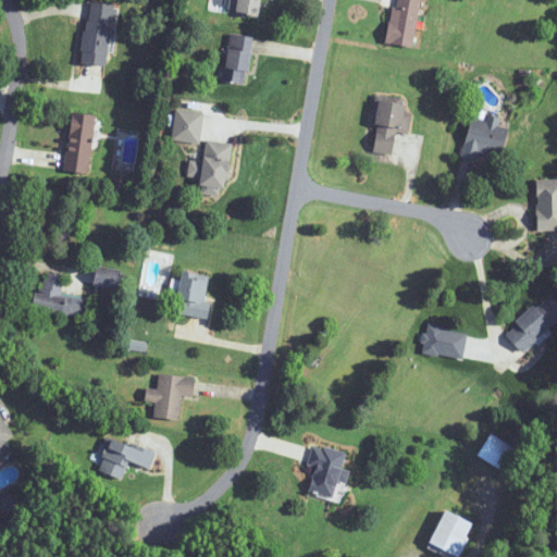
[(234,0),(233,11),(259,16),(261,0),(234,0)]
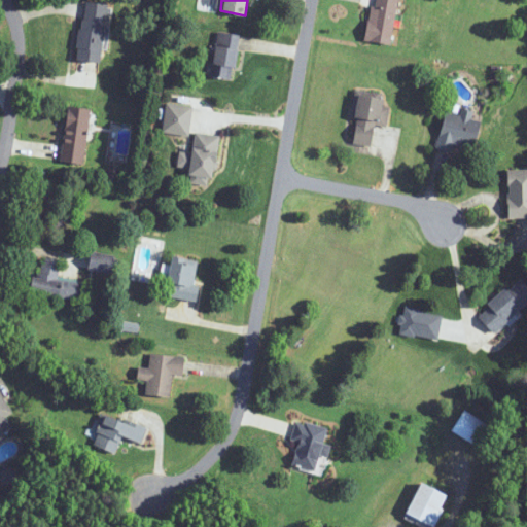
[(373,0),(366,41),(393,45),(399,0),(373,0)]
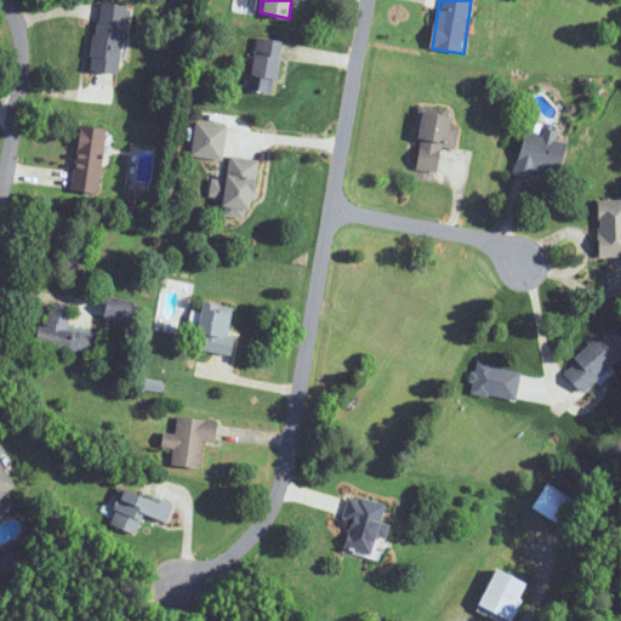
[(92,72),(123,74),(127,5),(98,3),(92,72)]
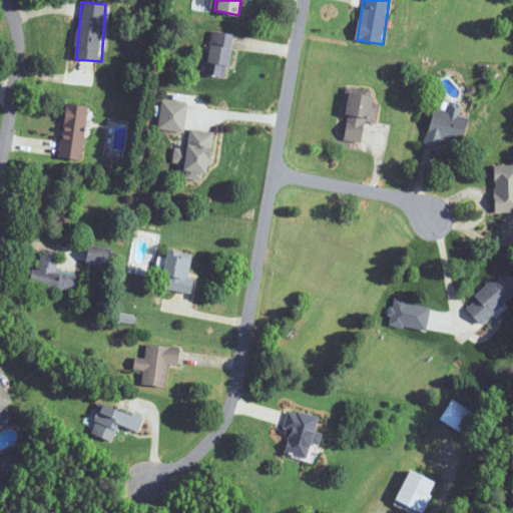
[(233,34),(212,31),(206,74),(228,77),(233,34)]
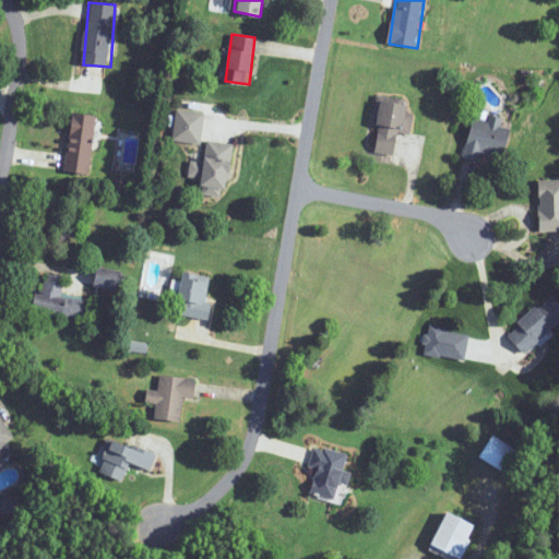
[(396,156),(400,131),(411,133),(415,105),(381,100),(373,152),(396,156)]
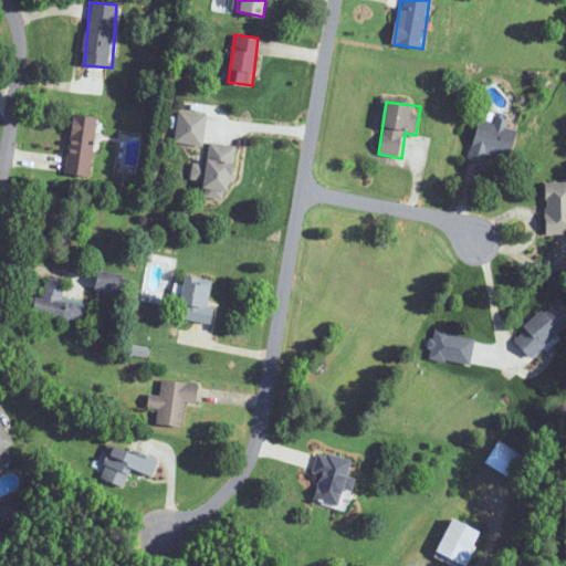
[(179,112),(176,143),(205,146),(208,114),(179,112)]
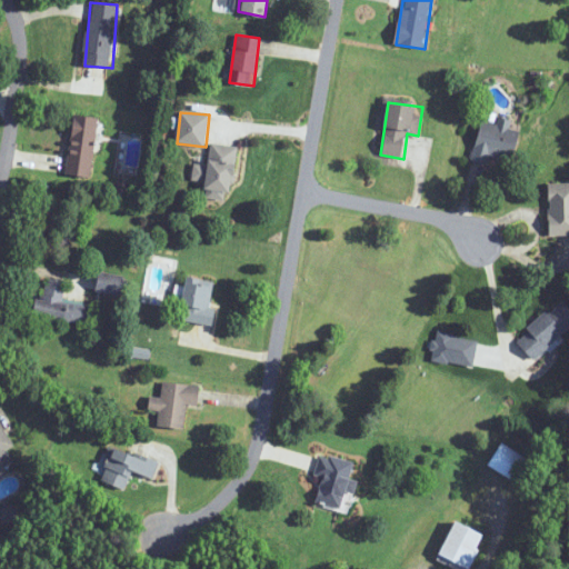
[(98,118),(73,115),(66,177),(90,180),(98,118)]
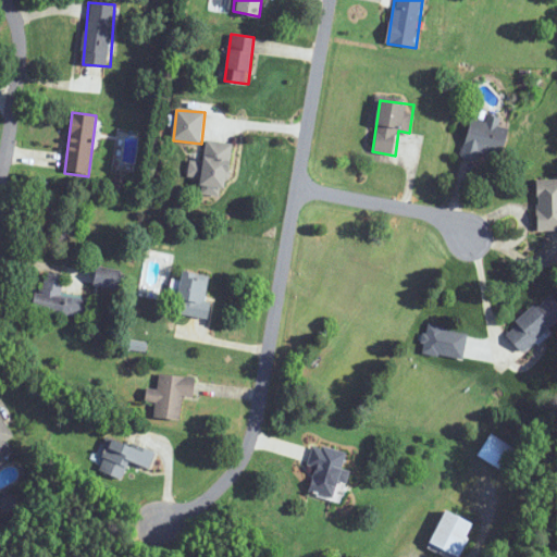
[(472,118),(460,156),(478,161),(481,153),(503,160),(512,128),(499,125),(502,119),(489,114),(486,122),(472,118)]
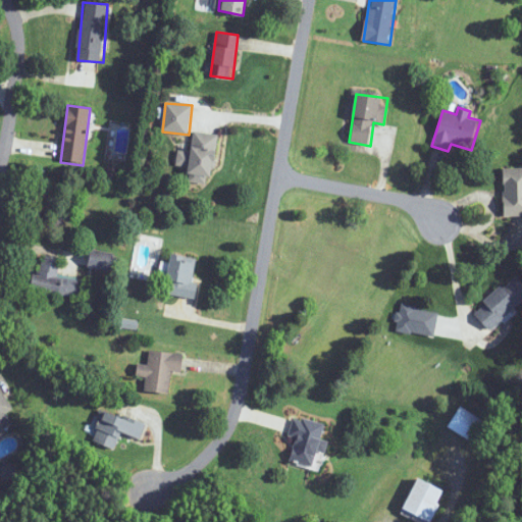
[(219,135),(194,131),(191,152),(178,150),(176,165),(191,167),(189,183),(212,186),(219,135)]
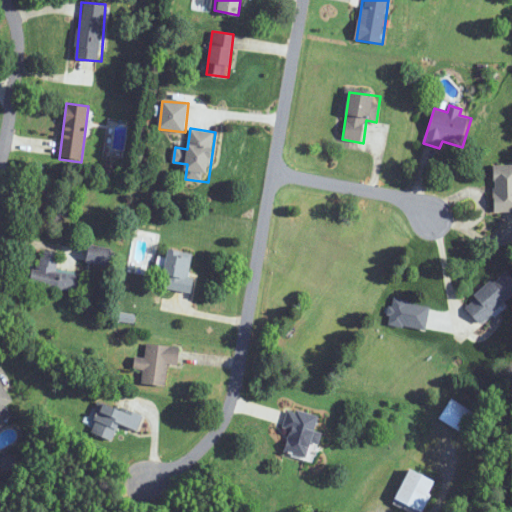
[(495,212),(511,211),(511,165),(494,166),(495,212)]
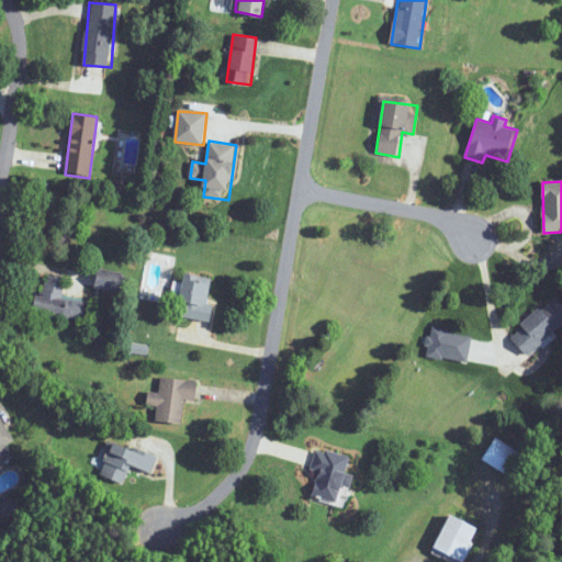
[(212,322),(215,305),(208,304),(211,278),(184,274),(182,283),(176,282),(171,316),(212,322)]
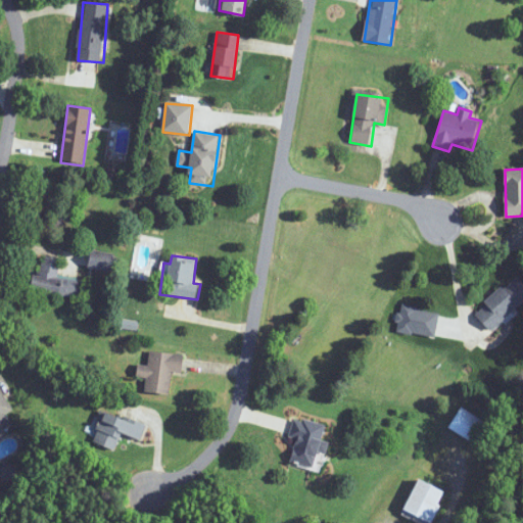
[(59,258),(40,256),(35,293),(84,298),(87,280),(57,277),(59,258)]
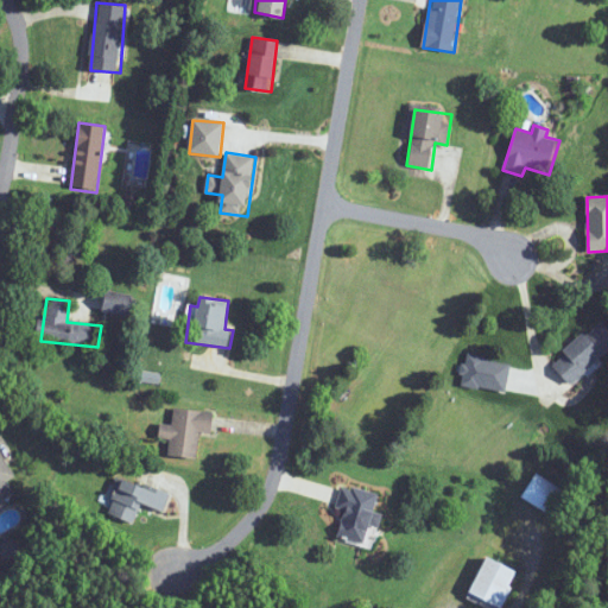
[(607,353),(607,325),(601,320),(555,365),(574,386),(607,353)]
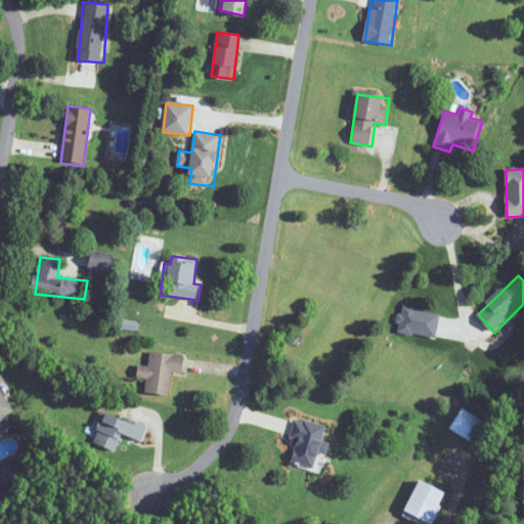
[(415,336),(420,308),(402,305),(397,333),(415,336)]
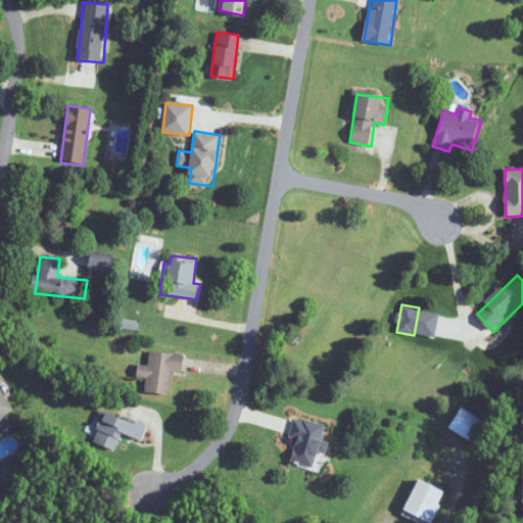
[(185,354),(149,351),(148,366),(138,365),(137,377),(147,378),(146,391),(171,394),(173,372),(184,373),(185,354)]
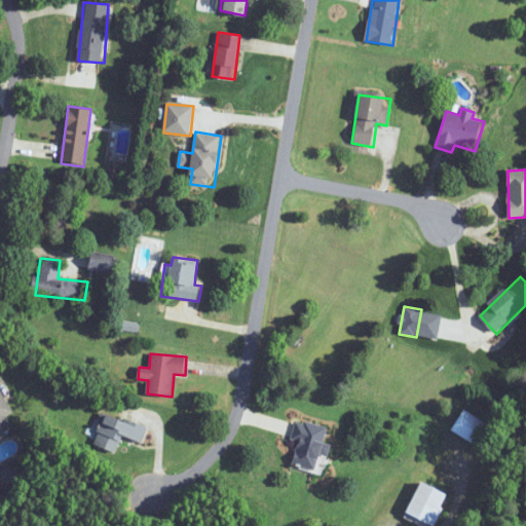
[(0,395),(0,437),(12,431),(6,416),(12,414),(4,393),(0,395)]
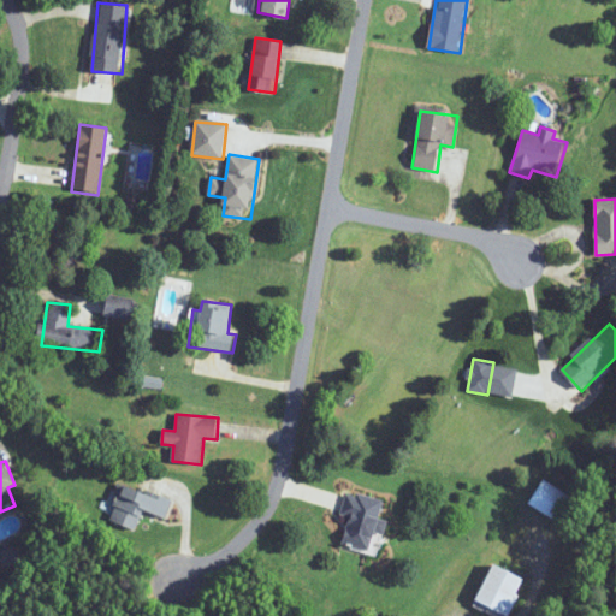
[(569,496),(542,479),(526,504),(555,521),(569,496)]
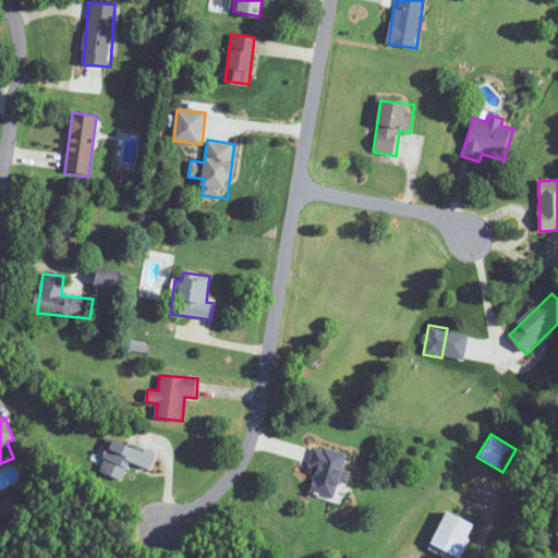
[(126,462),(148,470),(154,453),(110,438),(98,472),(120,480),(126,462)]
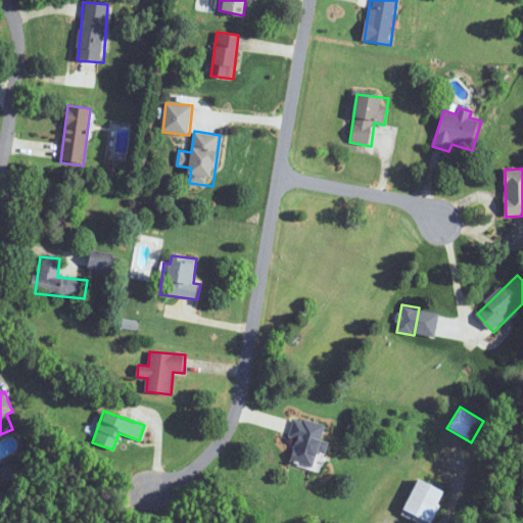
[(288,460),(311,467),(325,426),(294,416),(288,435),(294,438),(288,460)]
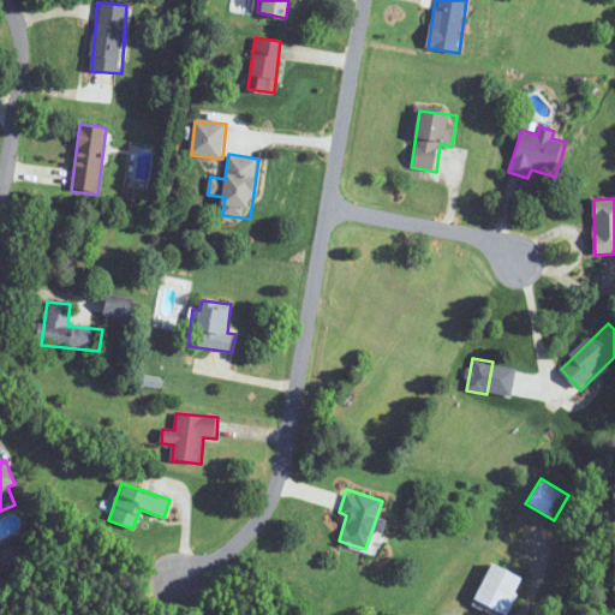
[(518,578),(488,563),(471,599),(503,614),(505,614),(514,597),(511,595),(518,578)]
